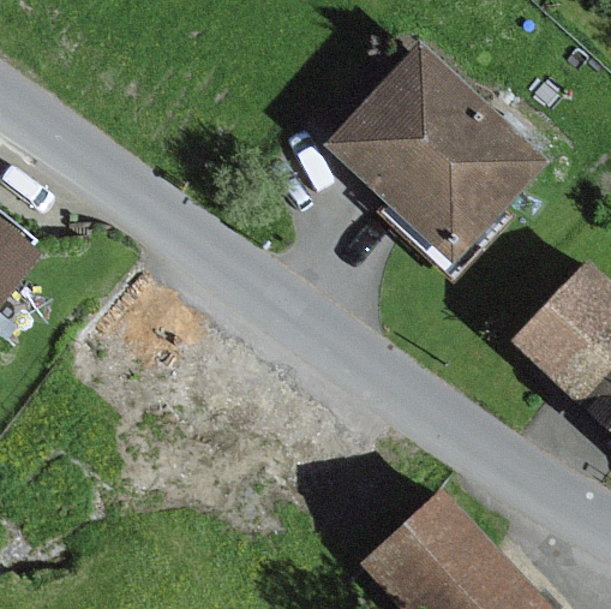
[(419,41),(323,145),(385,203),(453,264),(507,206),(549,161),(419,41)]
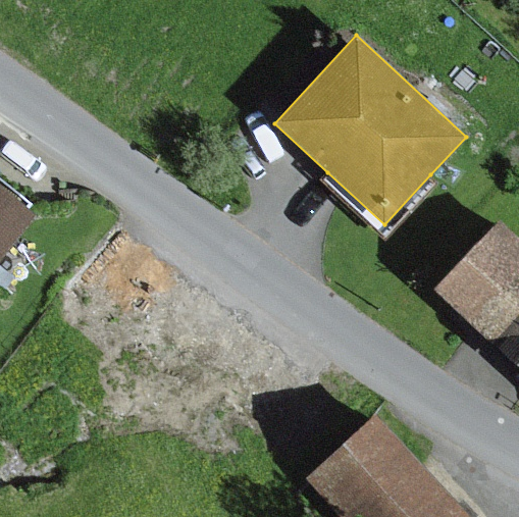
[(384,224),(327,172),(320,181),(385,240),(438,183),(430,174),(384,224)]
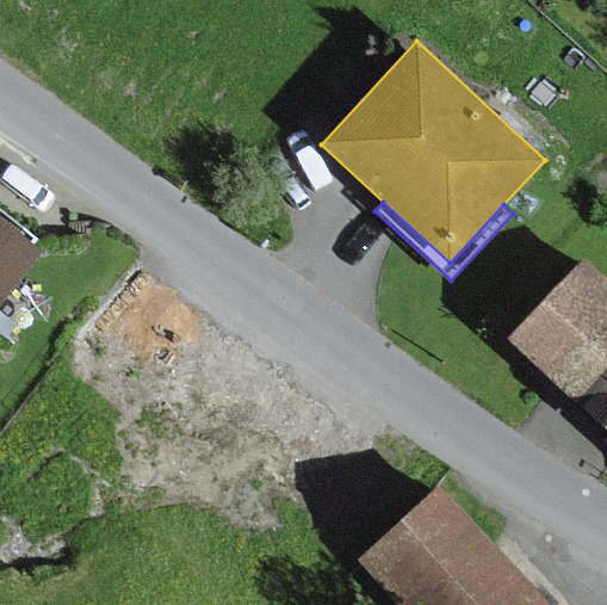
[(0,221),(0,300),(39,252),(0,221)]
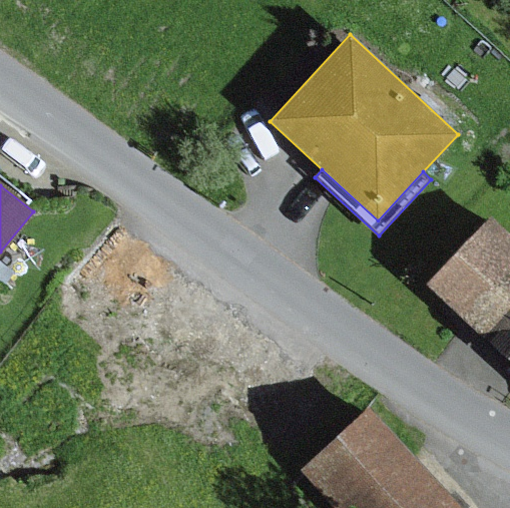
[(509,234),(489,216),(424,289),(509,366),(509,234)]
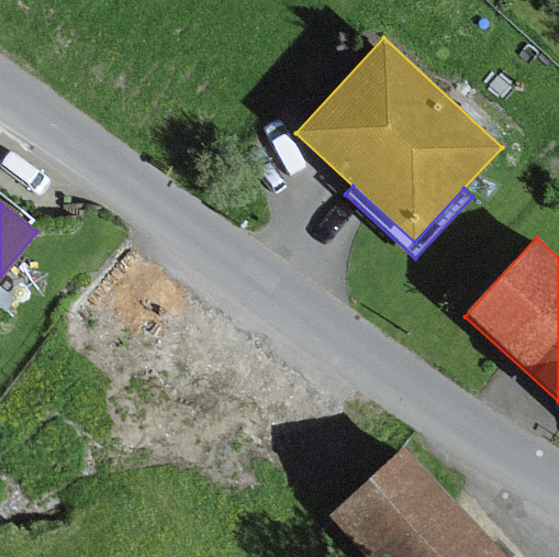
[(503,556),(402,448),(328,516),(366,556),(503,556)]
